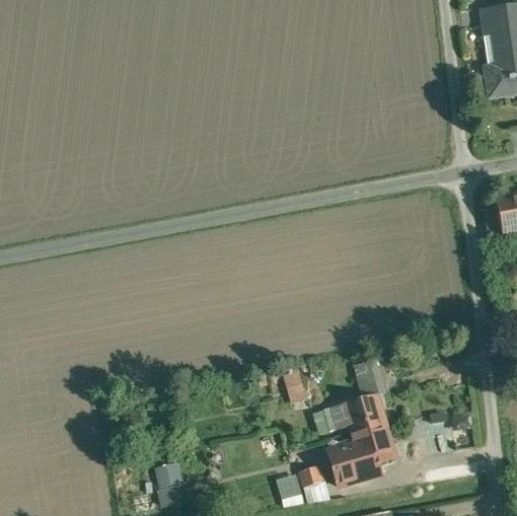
[(516,3),(477,9),(482,35),(496,32),(501,66),(483,69),(487,96),(516,91),(516,3)]
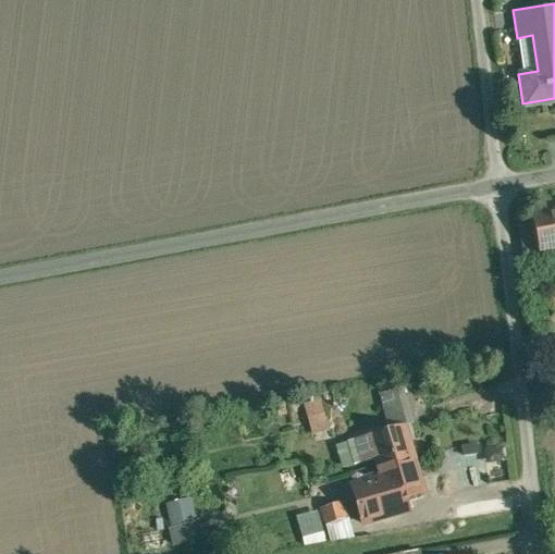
[(554,208),(530,212),(537,249),(554,245),(554,208)]
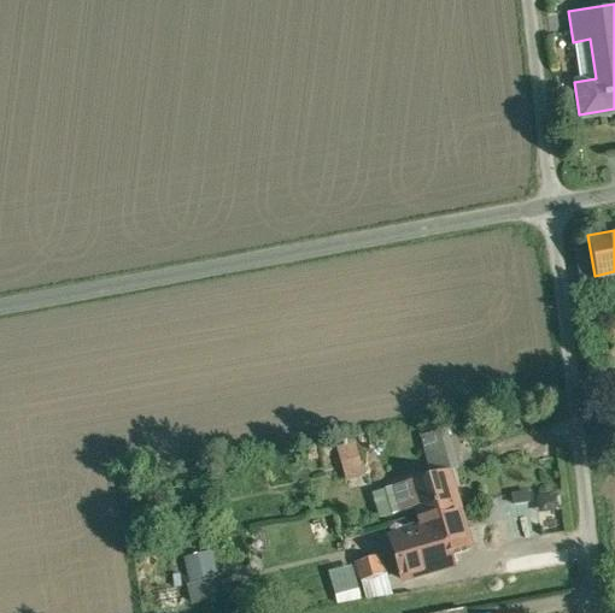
[(429,464),(449,459),(441,429),(421,434),(429,464)]
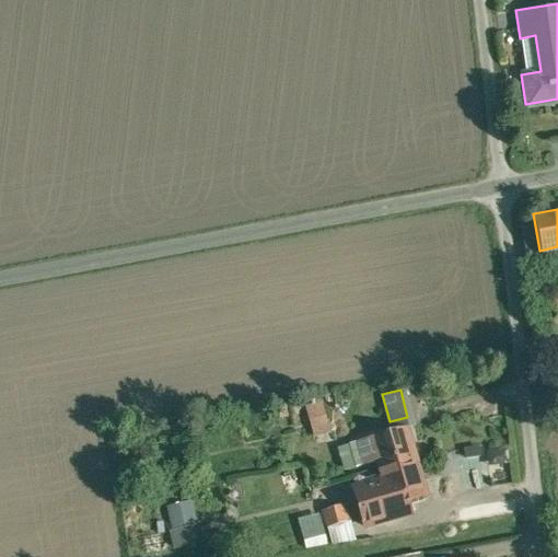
[(326,398),(304,404),(313,434),(335,428),(326,398)]
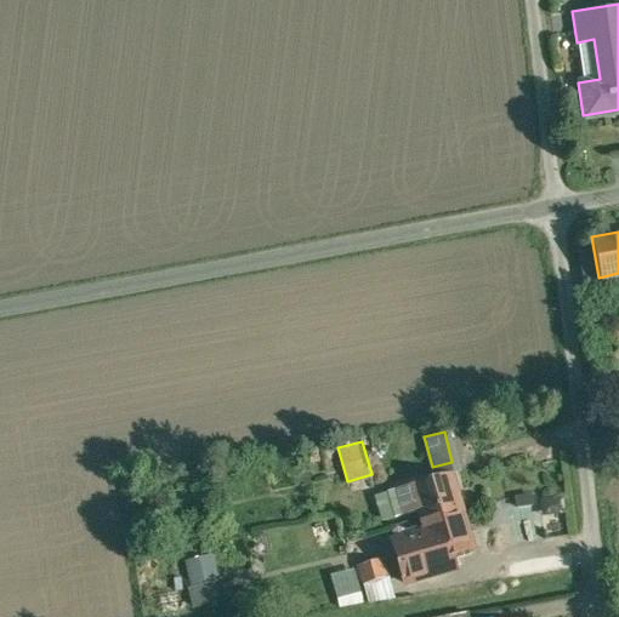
[(449,470),(386,489),(393,513),(415,507),(419,519),(459,507),(449,470)]
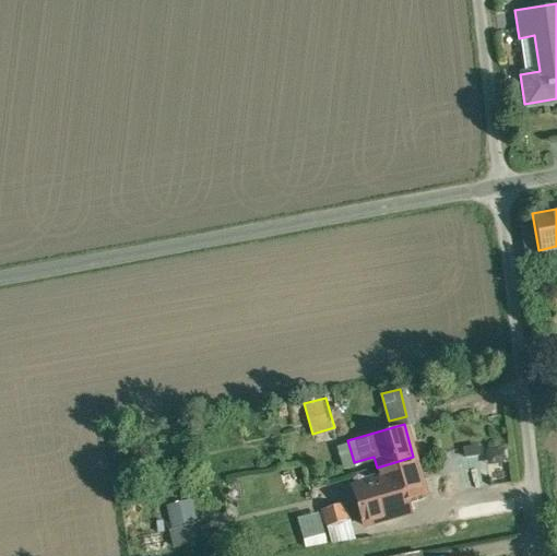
[(377,468),(376,469),(379,478),(352,486),(362,522),(407,509),(403,497),(424,492),(414,458),(413,458),(413,457),(377,468)]
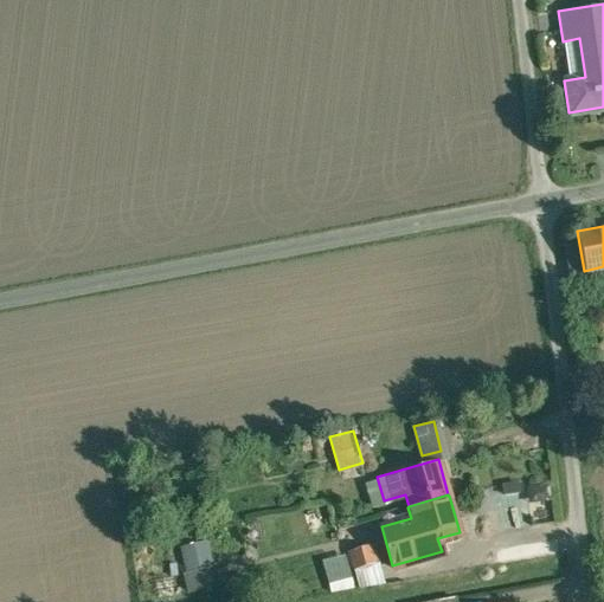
[(206,564),(213,562),(206,537),(177,545),(190,590),(211,584),(206,564)]
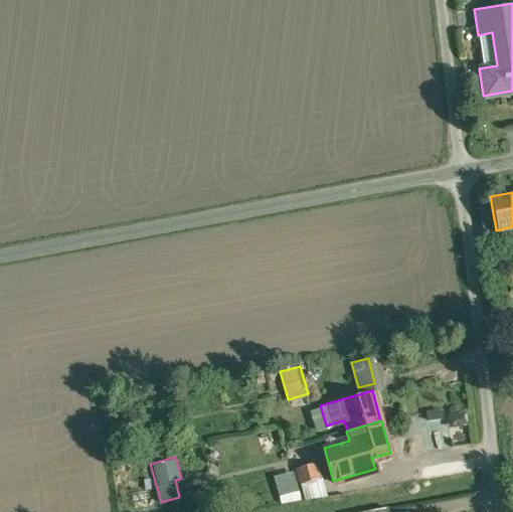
[(316,462),(295,468),(298,483),(300,483),(320,477),(316,462)]
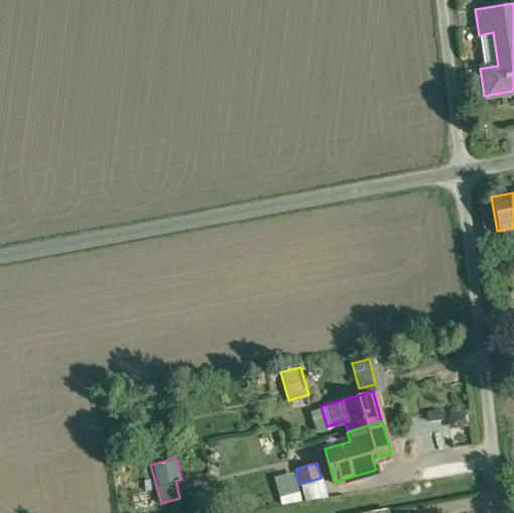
[(282,504),(302,498),(293,470),(273,476),(282,504)]
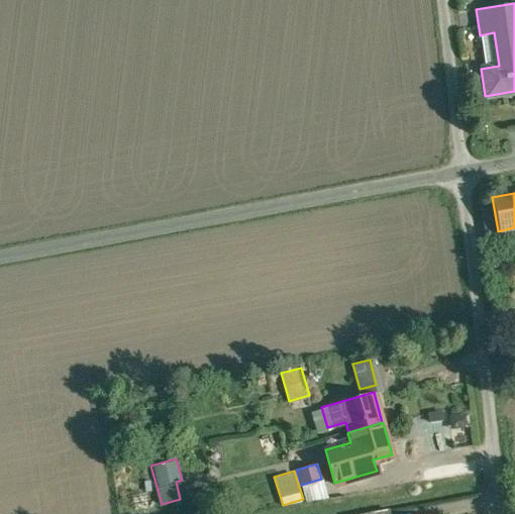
[(321,479),(301,485),(305,500),(326,496),(321,479)]
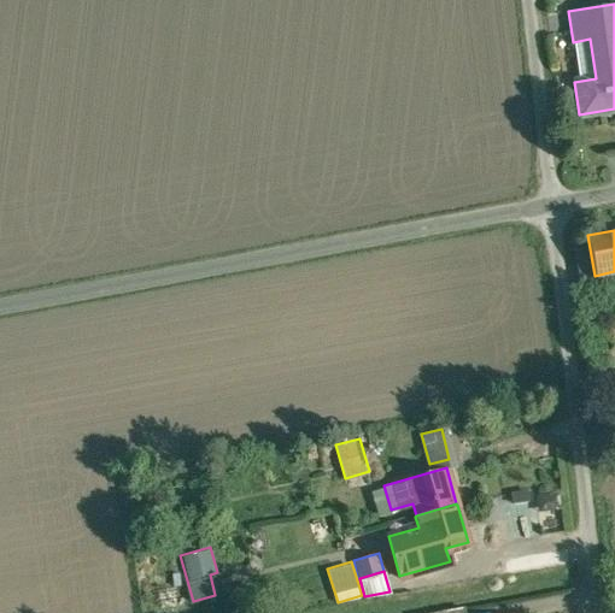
All buildings are outlined.
